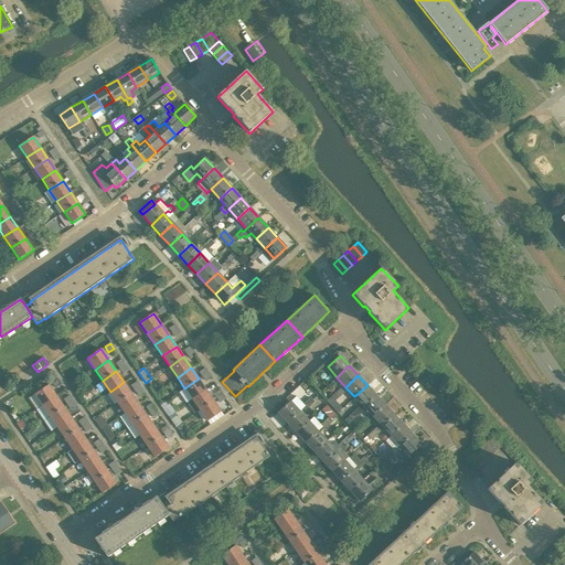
[(55,387),(61,384),(57,379),(52,383),(55,387)]
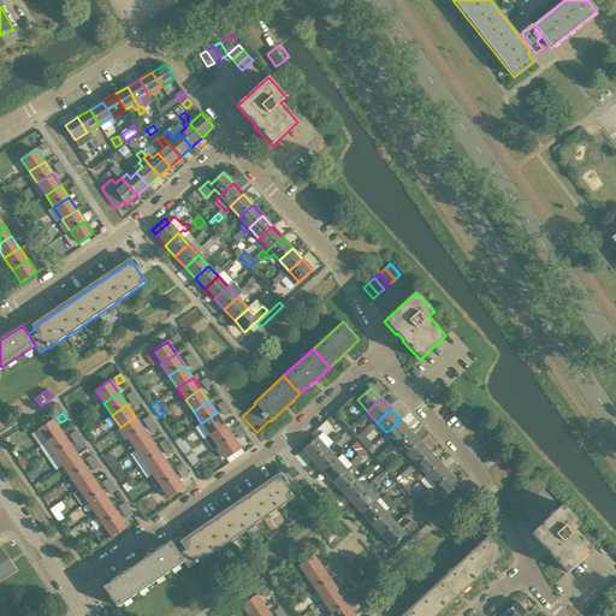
[(225,425),(217,413),(201,424),(209,436),(225,425)]
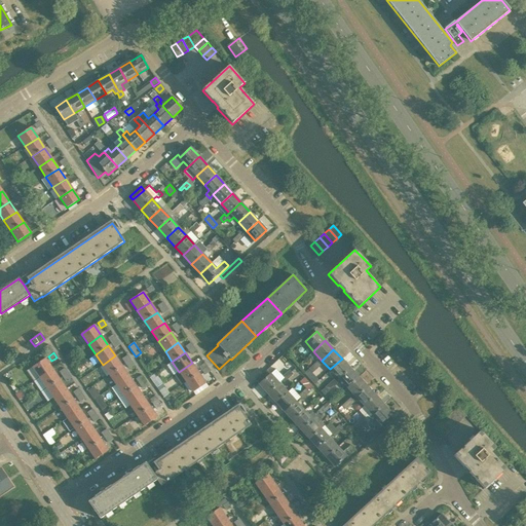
[(122,366),(115,355),(103,365),(109,375),(122,366)]
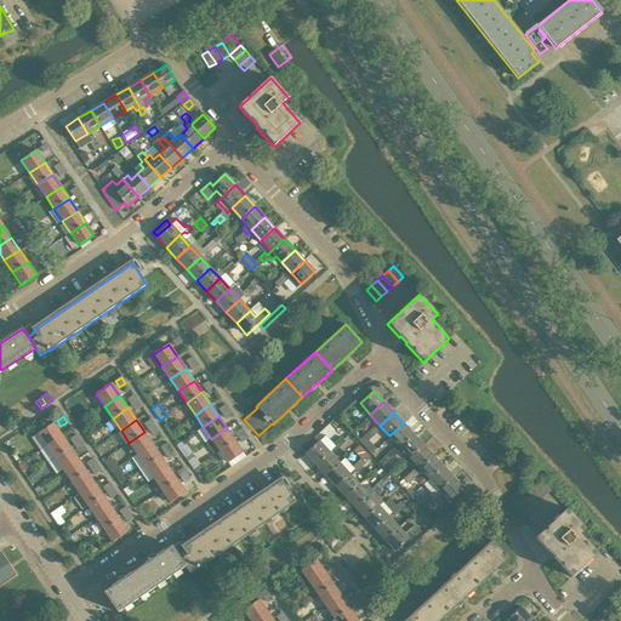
[(46,445),(62,436),(53,423),(38,433),(46,445)]
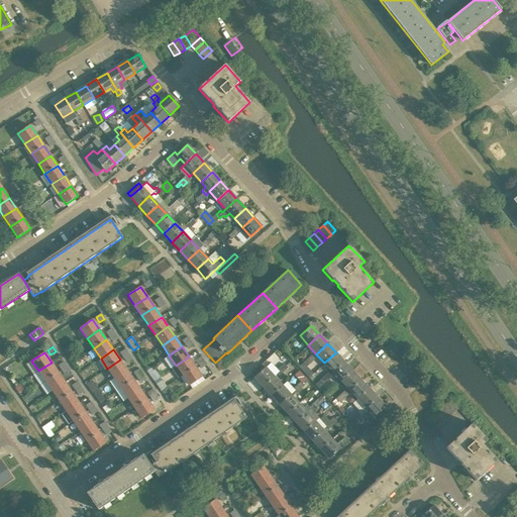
[(336,352),(324,363),(333,372),(344,362),(336,352)]
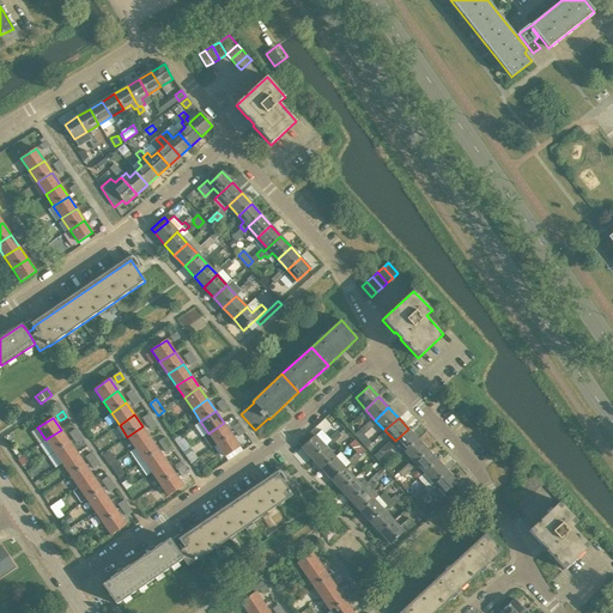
[(231,435),(224,423),(208,434),(217,445),(231,435)]
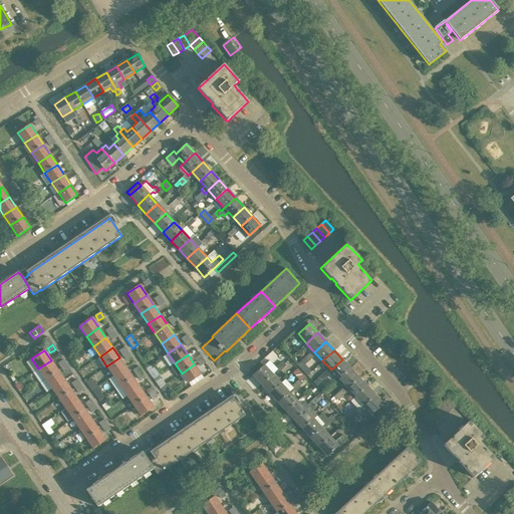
[(126,367),(119,357),(106,366),(113,376),(126,367)]
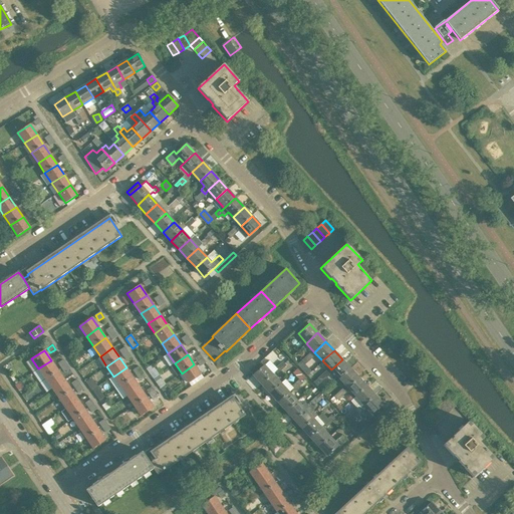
[(342,359),(331,369),(339,379),(350,368),(342,359)]
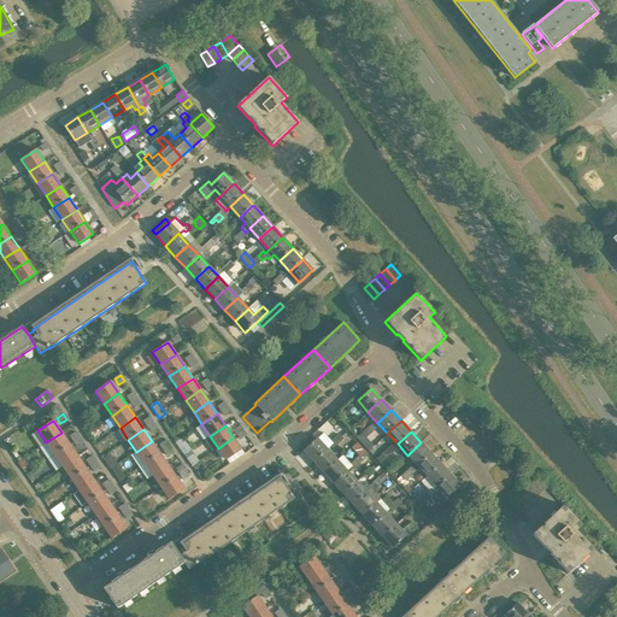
[(70,445),(62,433),(46,442),(54,454),(70,445)]
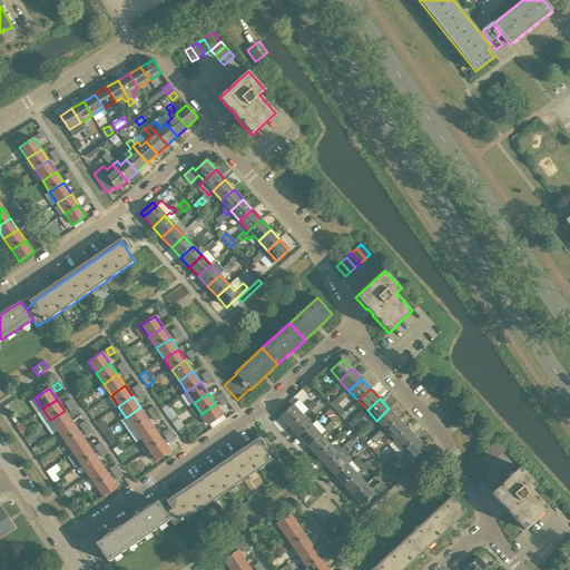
[(223,415),(215,404),(202,414),(209,425),(223,415)]
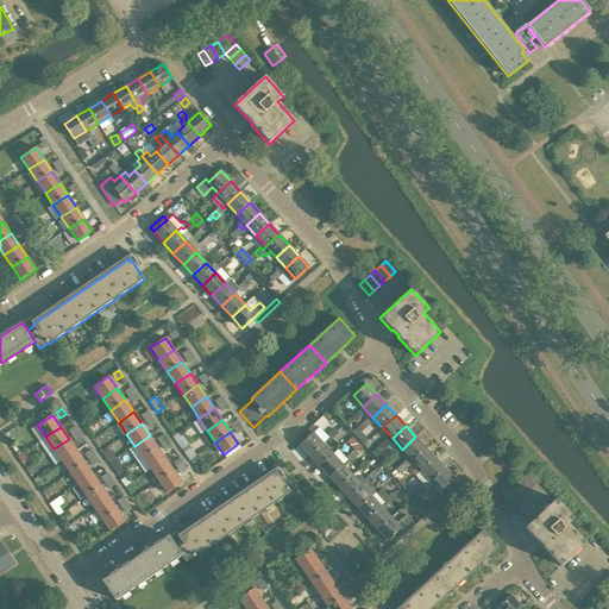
[(313,432),(300,445),(309,456),(322,443),(313,432)]
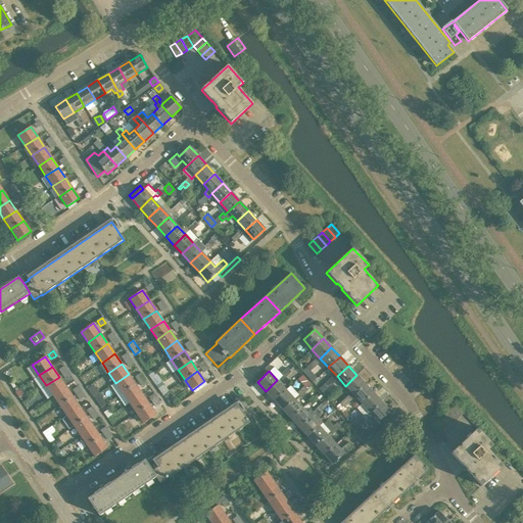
[(135,384),(129,374),(115,383),(123,392),(135,384)]
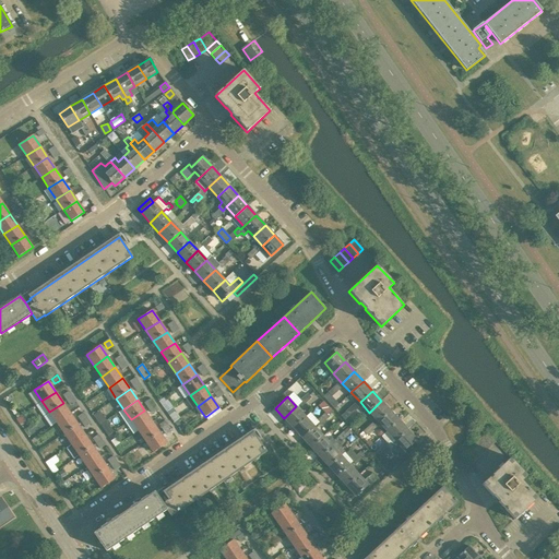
[(381,401),(369,413),(378,423),(391,411),(381,401)]
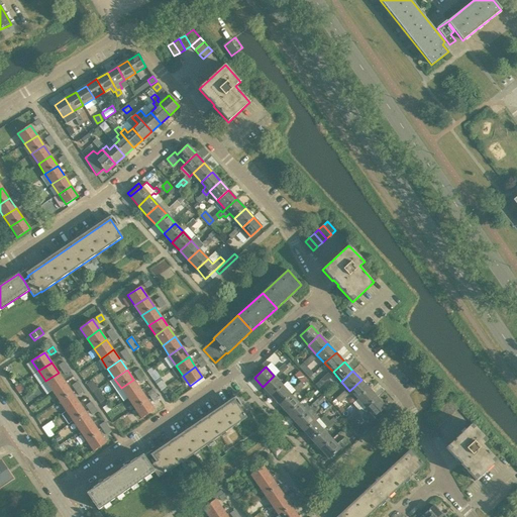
[(65,383),(59,373),(45,381),(53,391),(65,383)]
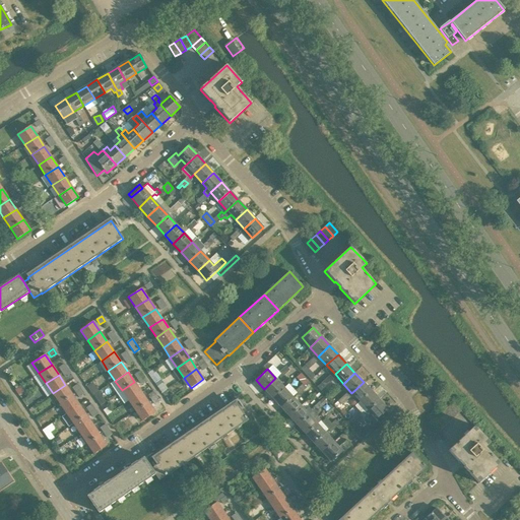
[(275,378),(264,389),(272,398),(283,387),(275,378)]
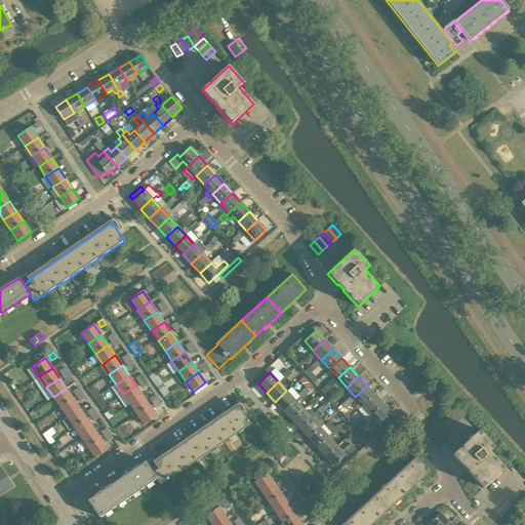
[(143,396),(135,386),(123,394),(130,404),(143,396)]
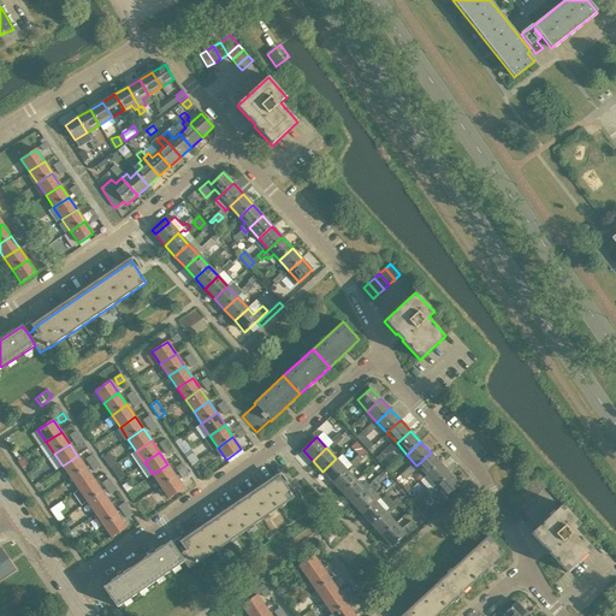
[(416,466),(413,469),(414,471),(420,469),(426,475),(440,463),(431,452),(416,466)]
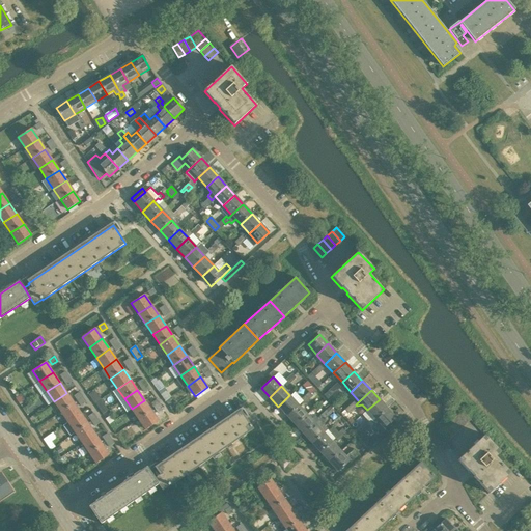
[(166,391),(161,394),(165,401),(171,397),(166,391)]
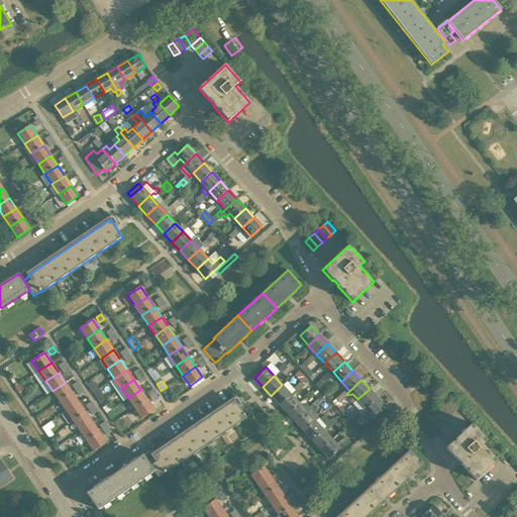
[(72,393),(65,383),(53,391),(60,401),(72,393)]
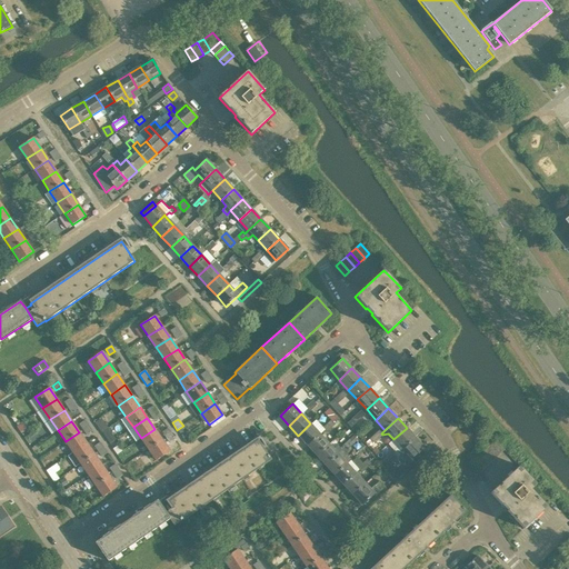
[(26,428),(22,423),(17,427),(20,432),(26,428)]
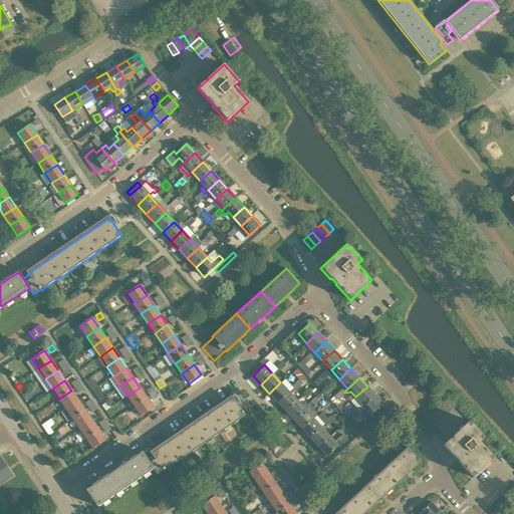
[(280,382),(269,394),(277,403),(289,392),(280,382)]
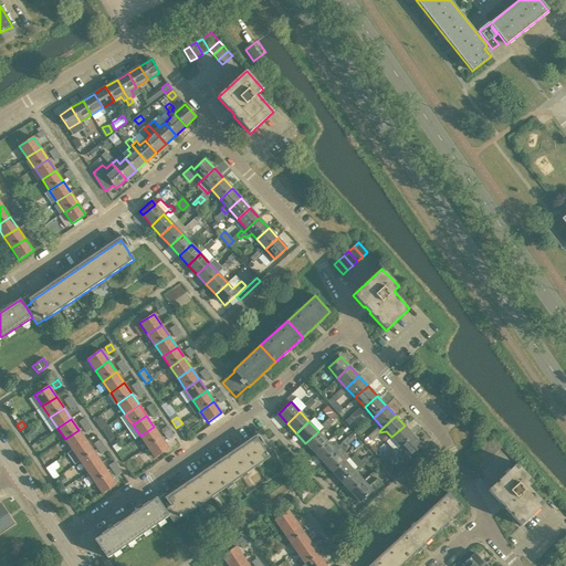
[(405,426),(391,437),(401,447),(413,436),(405,426)]
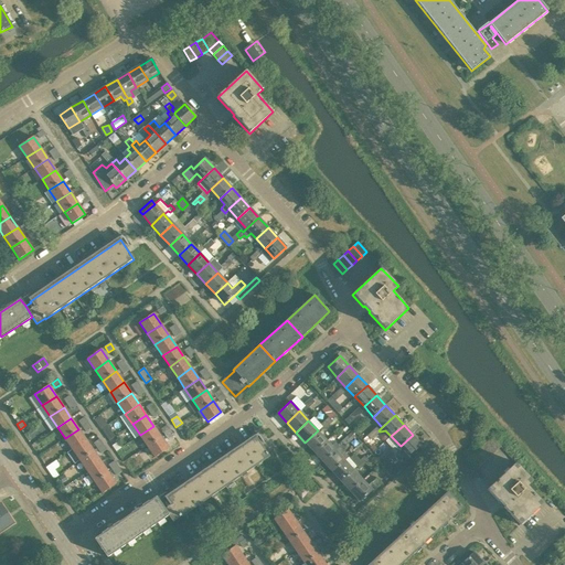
[(107,426),(100,430),(105,436),(110,432),(107,426)]
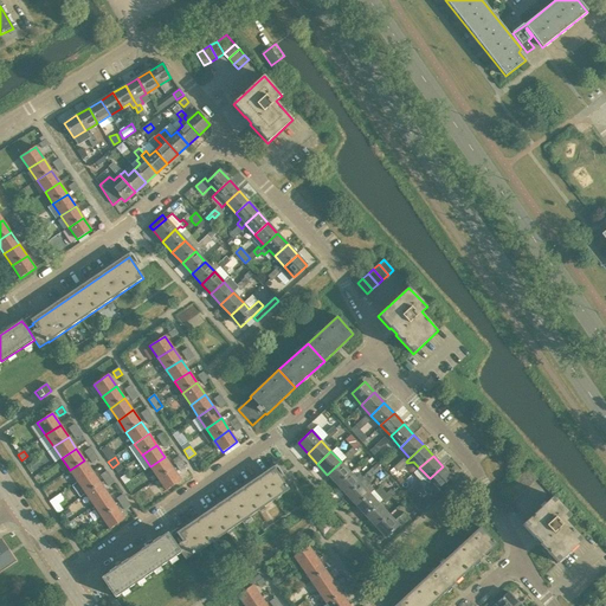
[(173,469),(165,457),(150,466),(158,478),(173,469)]
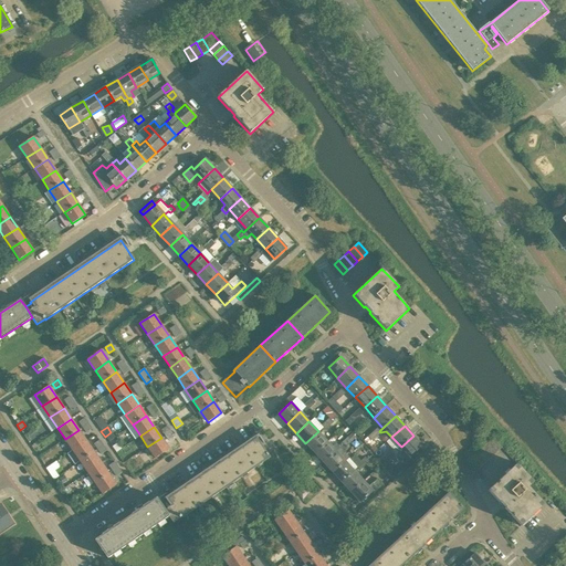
[(86,441),(79,430),(65,439),(72,450),(86,441)]
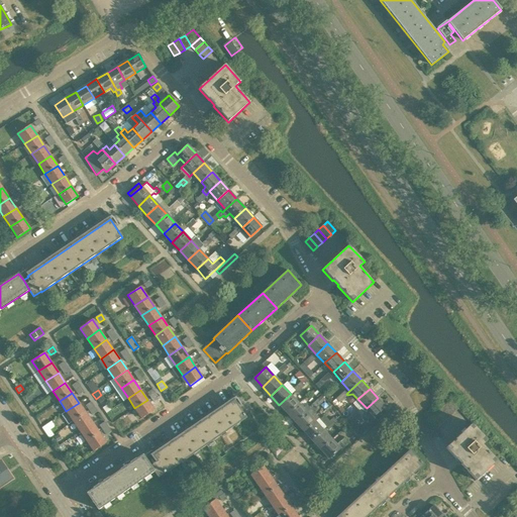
[(291,394),(279,405),(287,413),(299,403),(291,394)]
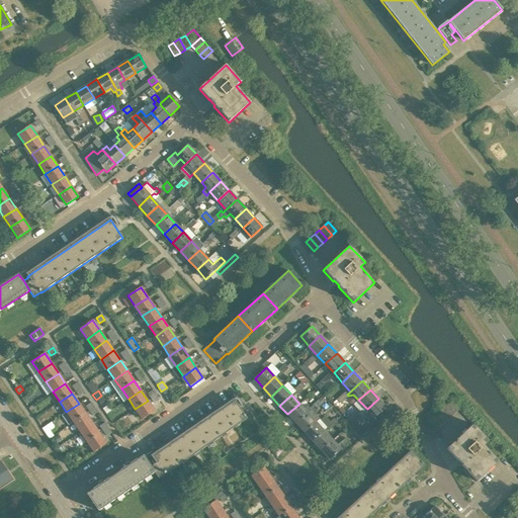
[(367,409),(363,412),(364,414),(366,416),(370,413),(375,418),(378,422),(389,414),(385,410),(386,408),(378,399),(367,409)]
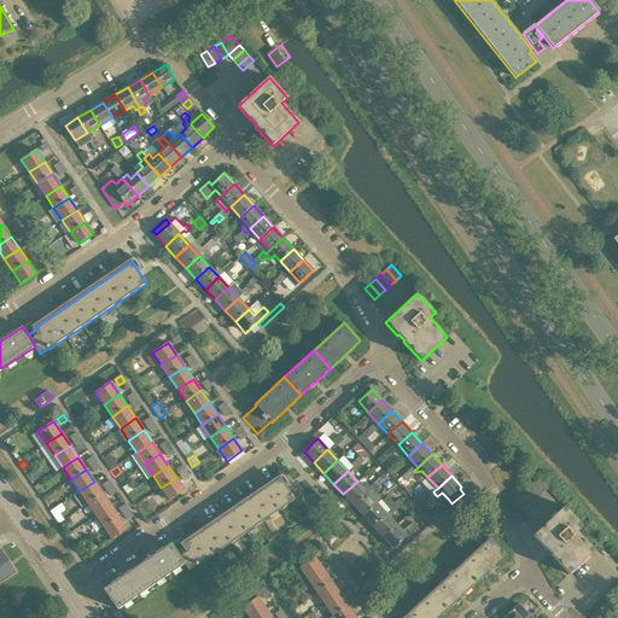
[(185,490),(176,478),(161,488),(169,501),(185,490)]
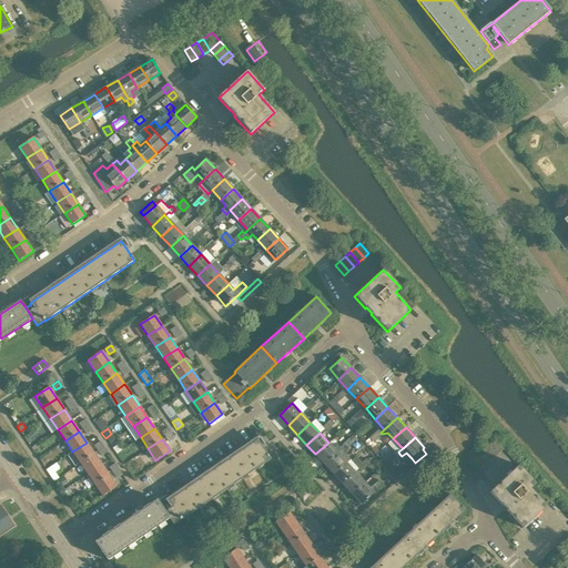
[(195,510),(263,464),(271,459),(257,439),(166,501),(168,504),(166,504),(179,521),(195,510)]
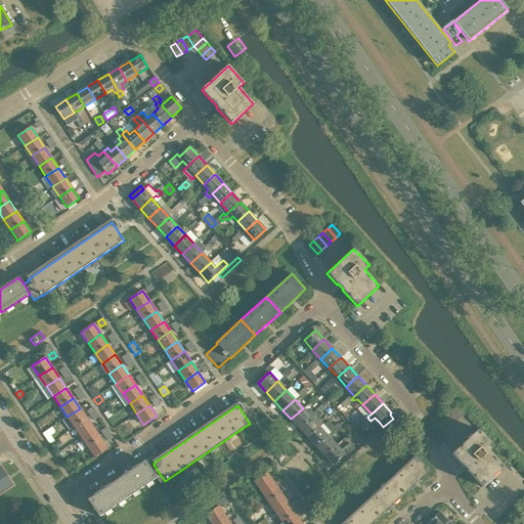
[(456,405),(451,409),(460,419),(465,415),(456,405)]
